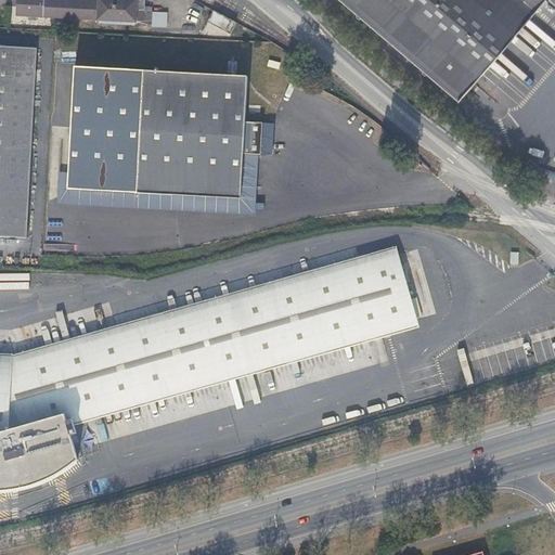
[(152,22),(153,4),(145,4),(145,0),(137,0),(134,0),(18,0),(18,11),(144,20),(143,21),(152,22)]
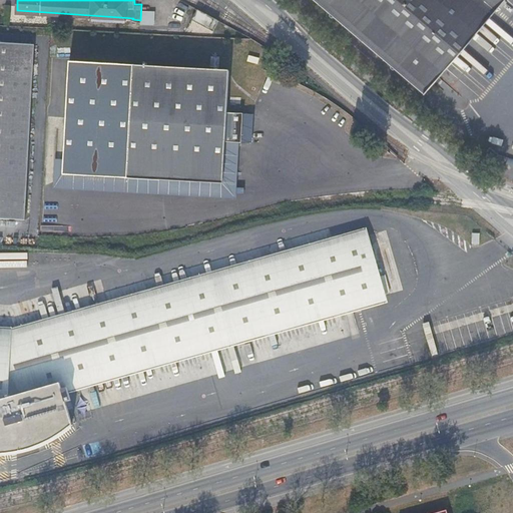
[(319,0),(424,90),(501,0),(319,0)]
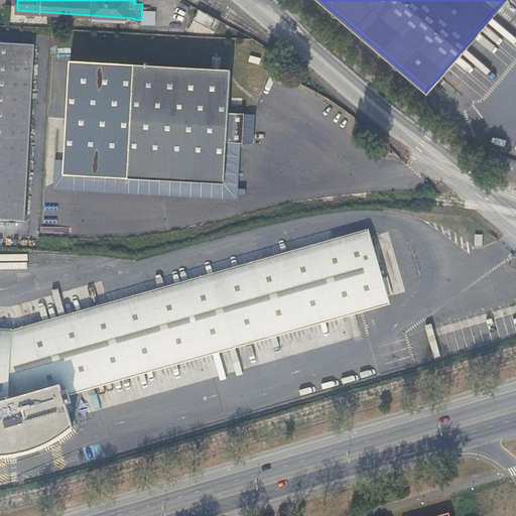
[(153,10),(144,9),(143,22),(152,22),(153,10)]
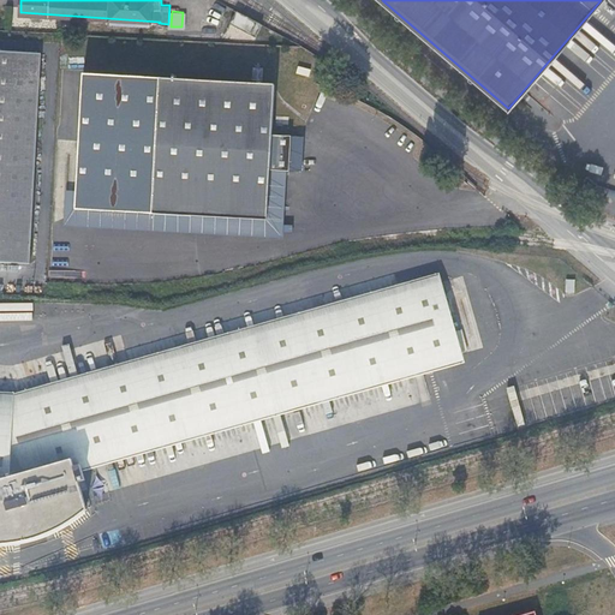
[(245,11),(238,22),(260,35),(266,23),(245,11)]
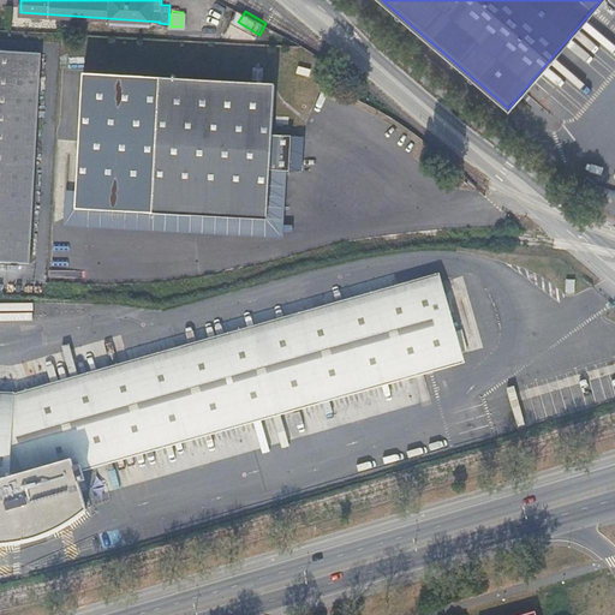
[(0,46),(0,261),(29,263),(41,49),(0,46)]
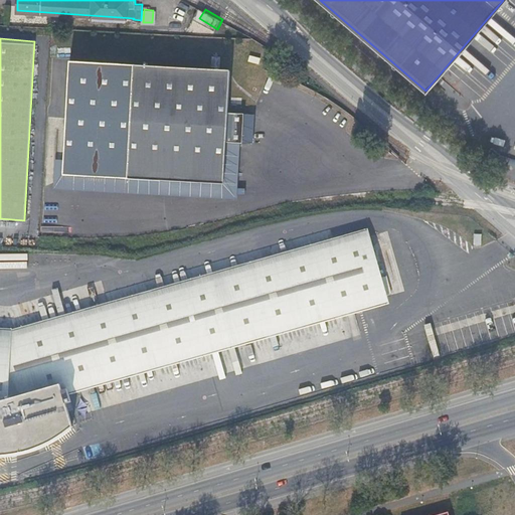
[(66,111),(242,120),(242,110),(227,109),(228,69),(69,59),(66,111)]
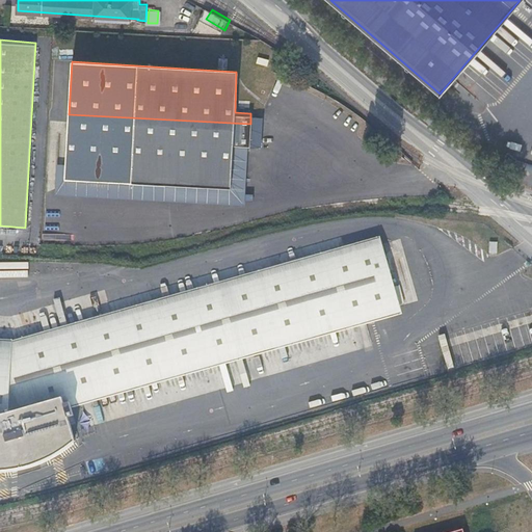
[(256,85),(268,90),(270,85),(259,79),(256,85)]
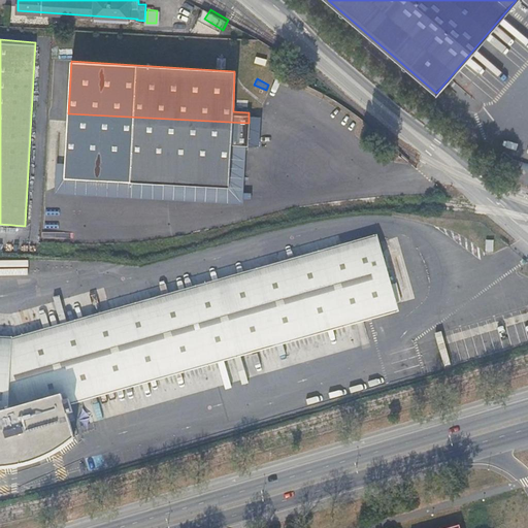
[(246,143),(249,123),(68,113),(65,163),(64,178),(217,186),(228,187),(232,142),(243,143),(246,143)]
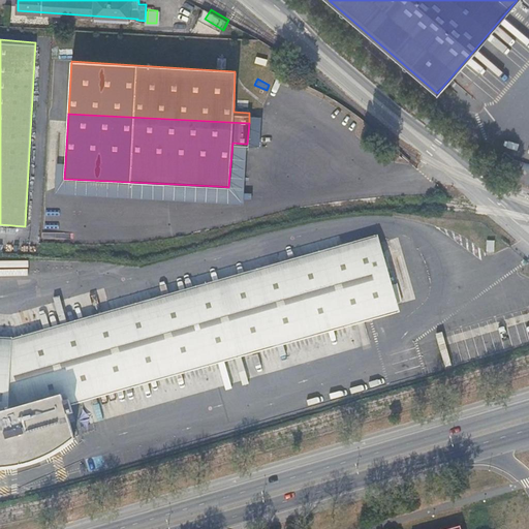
[(243,166),(244,144),(232,143),(228,187),(242,187),(243,166)]
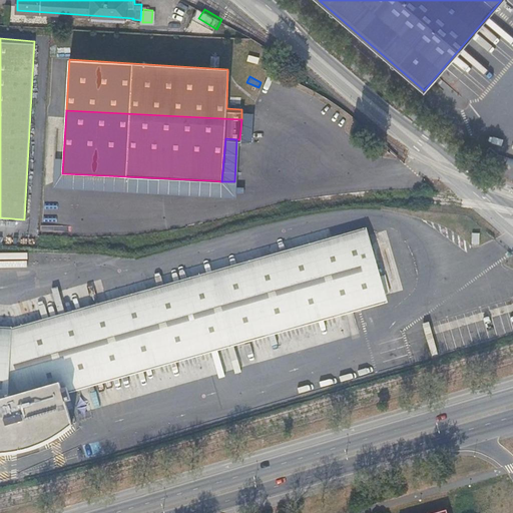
[(483,157),(490,162),(498,152),(490,145),(481,155),(483,157)]
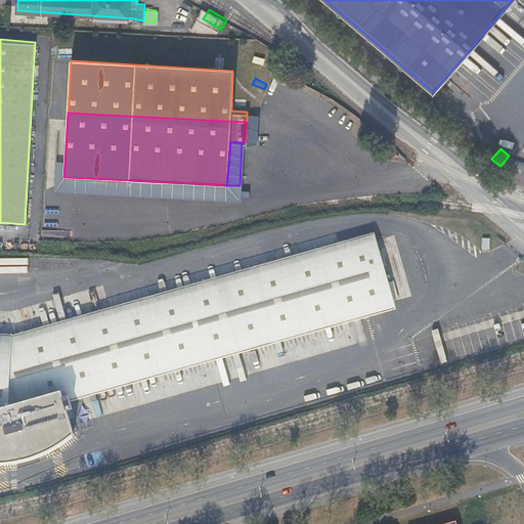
[(499,167),(500,166),(493,161),(491,159),(491,160),(499,167)]
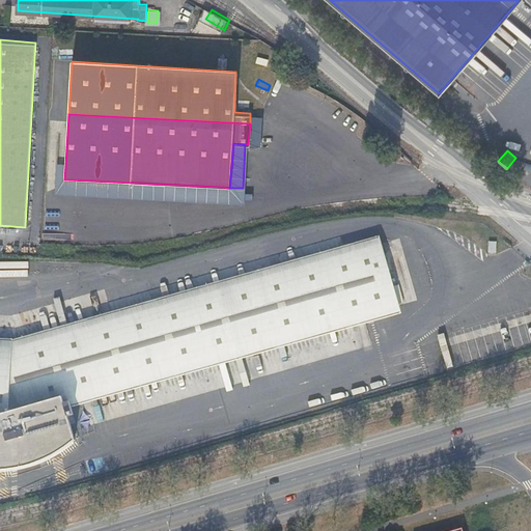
[(64,179),(65,164),(57,163),(56,186),(64,186),(64,179)]
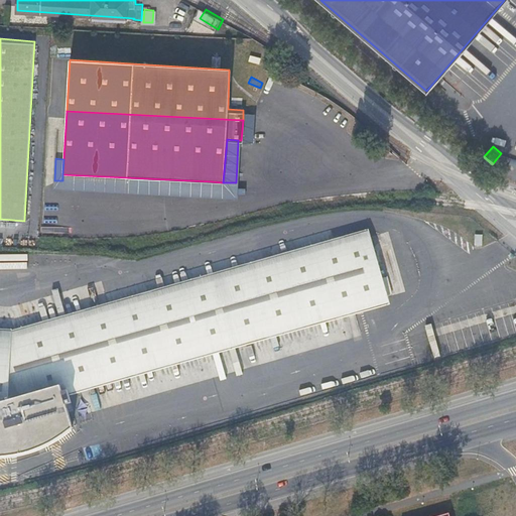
[(212,181),(62,174),(62,180),(62,183),(211,191),(212,181)]
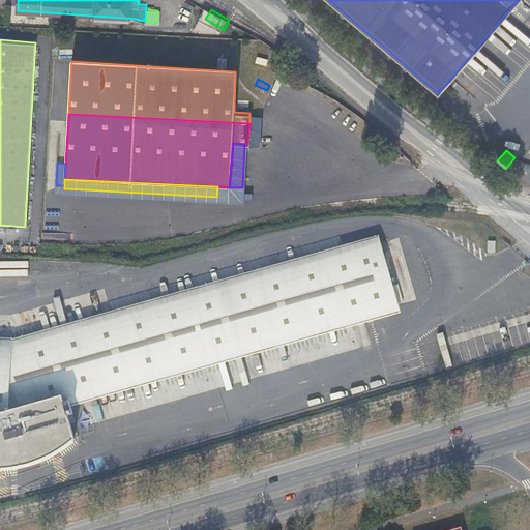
[(0,343),(19,345),(381,241),(379,233),(13,336),(0,335),(0,343)]
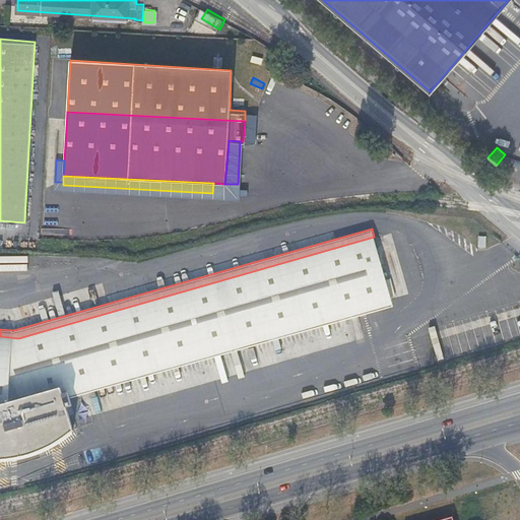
[(391,297),(386,277),(374,237),(18,338),(0,336),(0,458),(13,457),(31,453),(40,450),(53,444),(74,430),(67,405),(63,390),(391,297)]
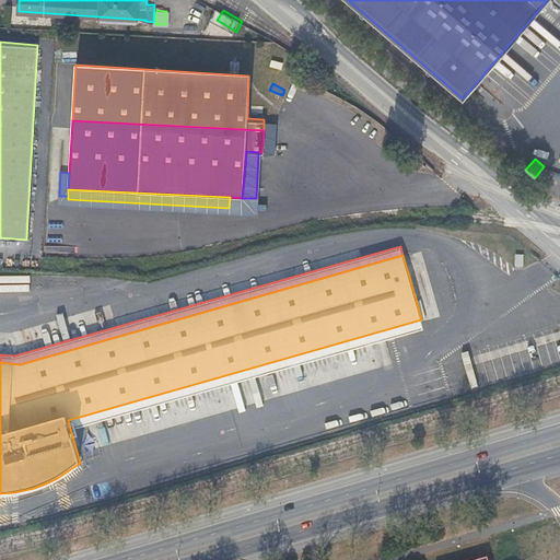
[(421,298),(416,299),(421,317),(427,316),(421,298)]
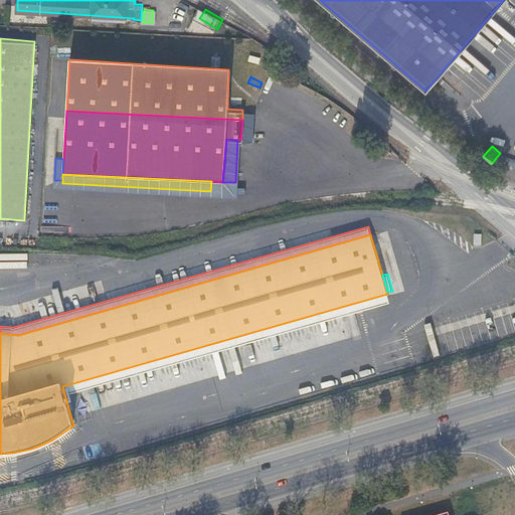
[(390,302),(387,294),(62,386),(66,401),(71,400),(70,392),(390,302)]
